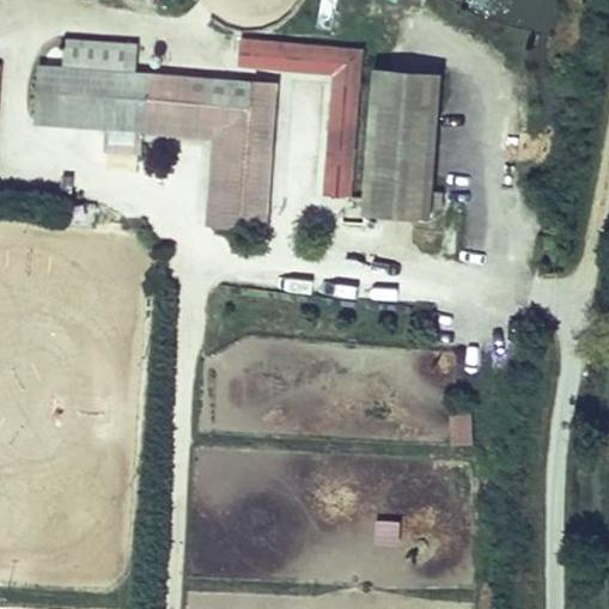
[(318,0),(315,26),(329,29),(334,0),(318,0)]
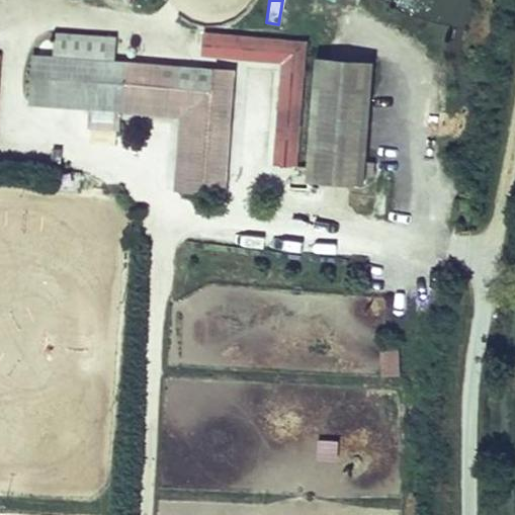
[(238,16),(134,6),(130,30),(211,38),(203,140),(228,142),(238,16)]
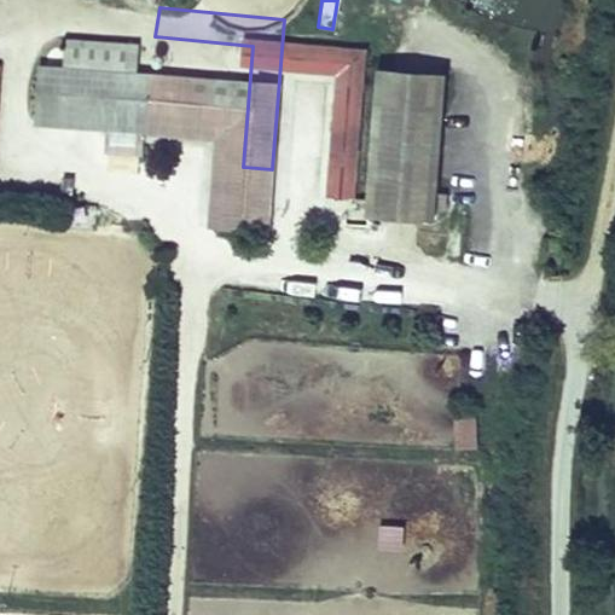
[(363,42),(294,38),(283,185),(352,190),(363,42)]
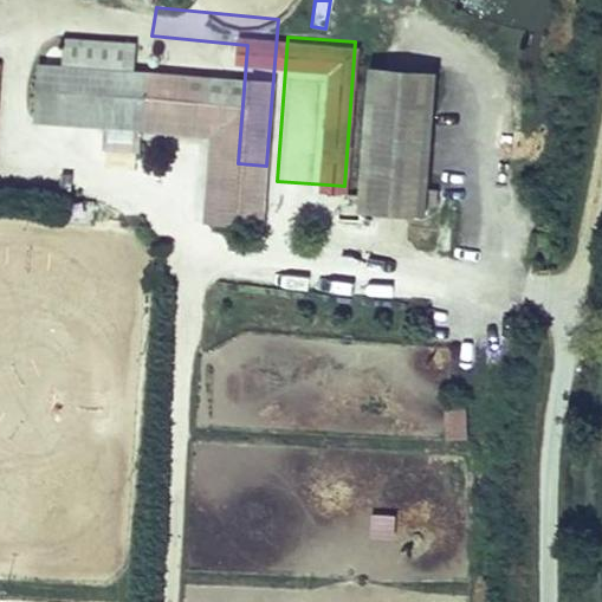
[(130,49),(71,43),(66,95),(137,101),(130,194),(183,198),(194,53),(173,51),(172,75),(129,71),(130,49)]
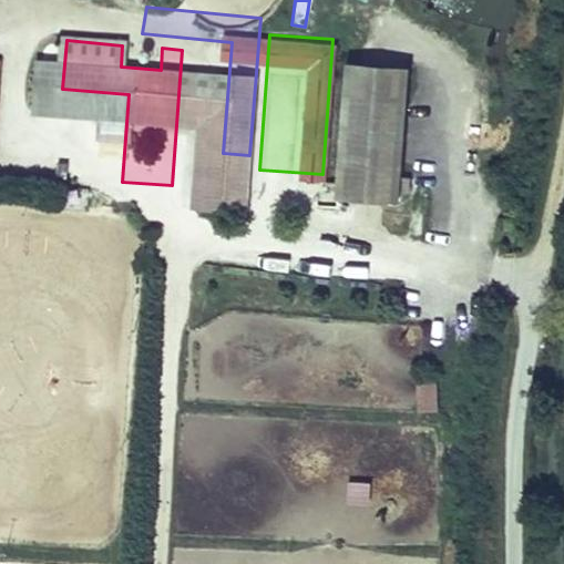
[(335,201),(400,205),(409,69),(344,64),(335,201)]
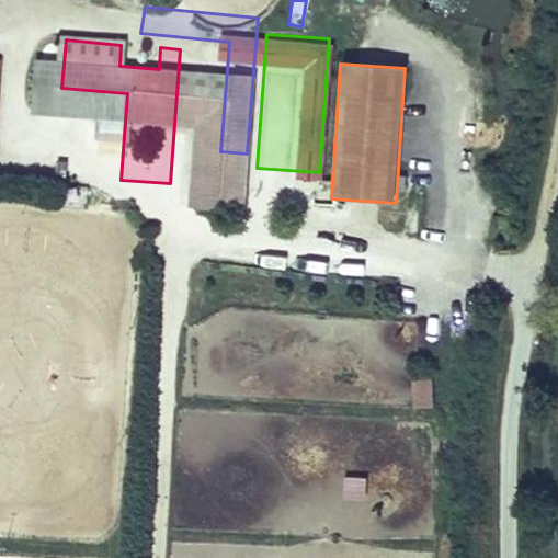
[(356,345),(340,344),(340,378),(357,378),(356,345)]
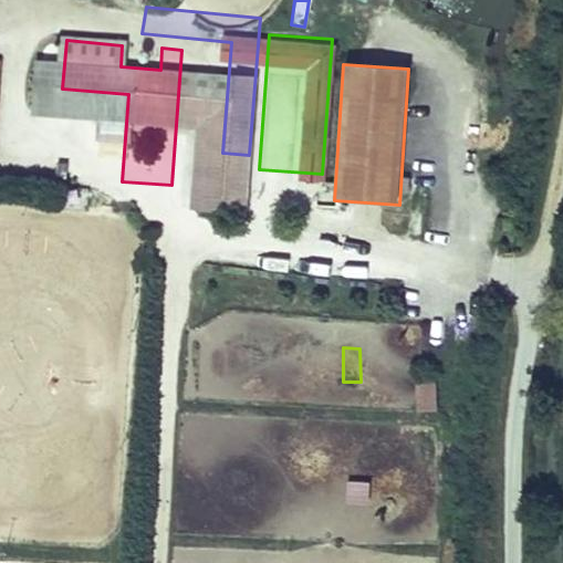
[(435,381),(414,381),(415,413),(436,413),(435,381)]
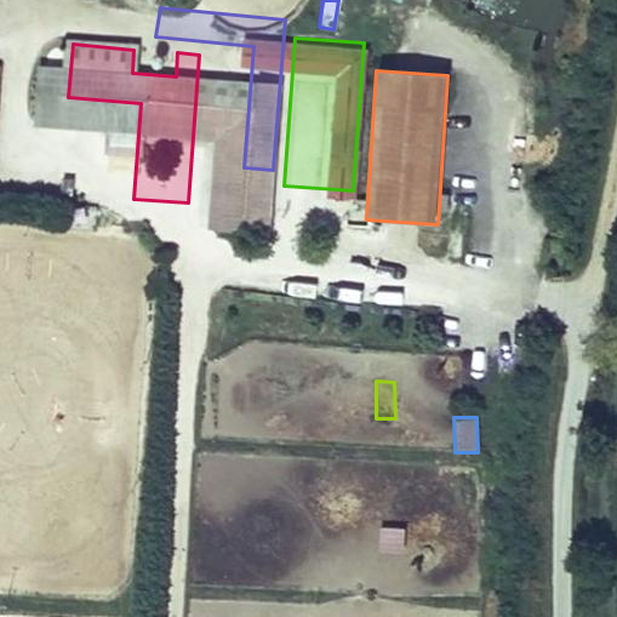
[(403,553),(404,530),(380,529),(378,552),(403,553)]
